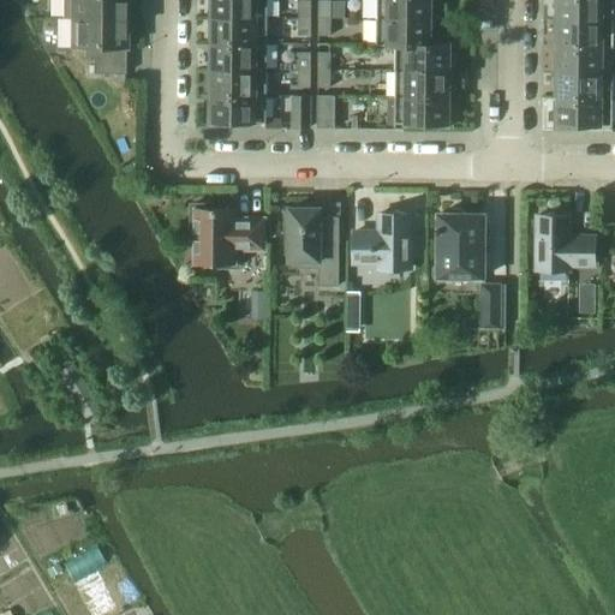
[(61,0),(63,18),(71,18),(129,18),(127,0),(61,0)]
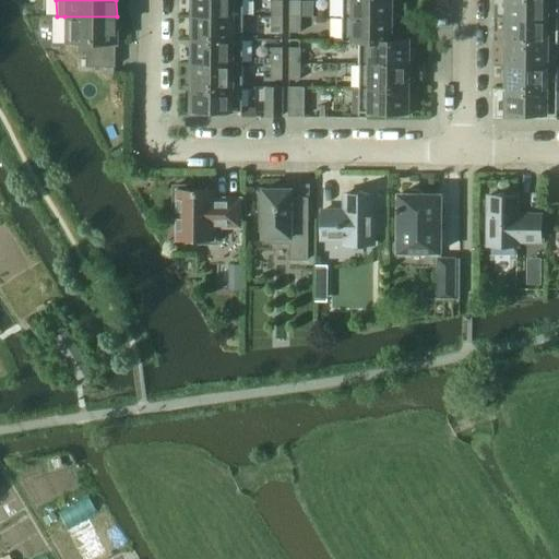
[(191,1),(191,15),(233,15),(233,14),(242,14),(242,0),(193,0),(194,1),(191,1)]
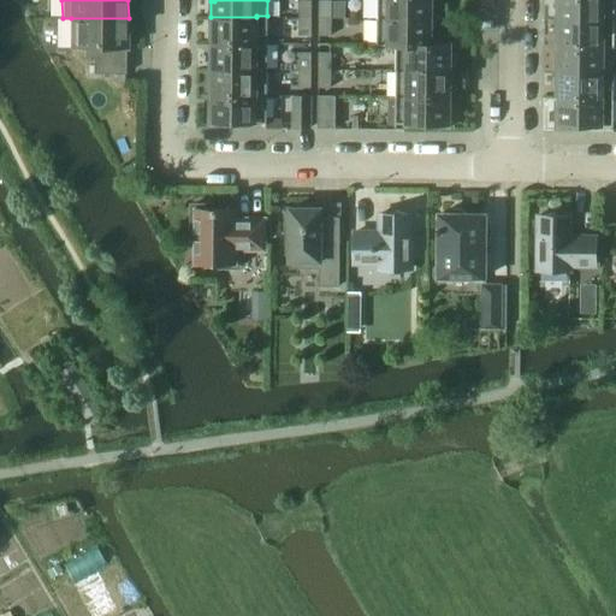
[(298,0),(298,18),(311,18),(312,0),(298,0)]
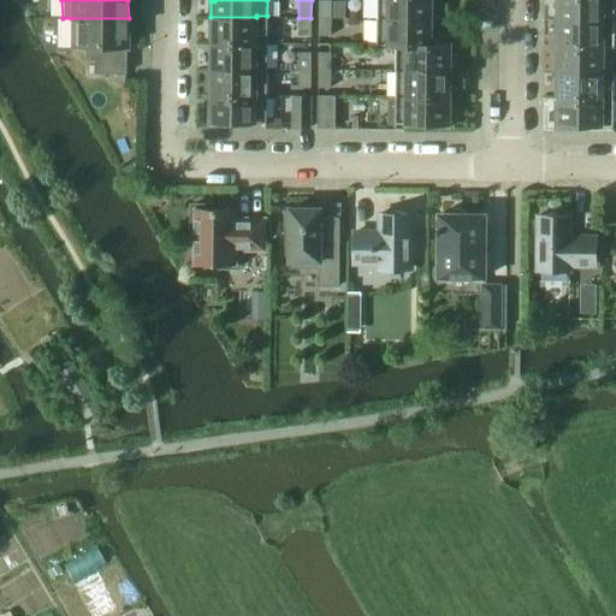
[(319,0),(319,18),(331,18),(331,0),(319,0)]
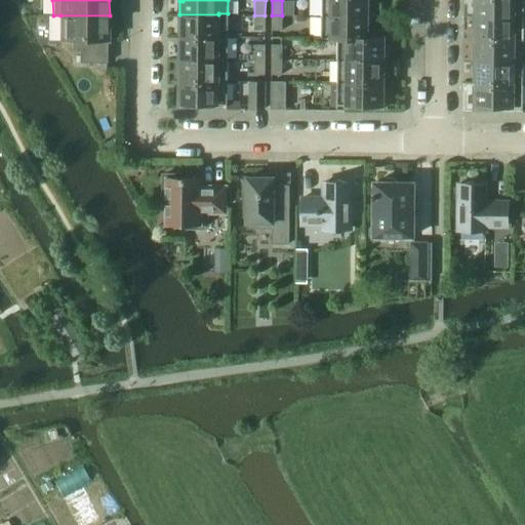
[(321,0),(321,15),(369,15),(369,3),(367,3),(367,0),(321,0)]
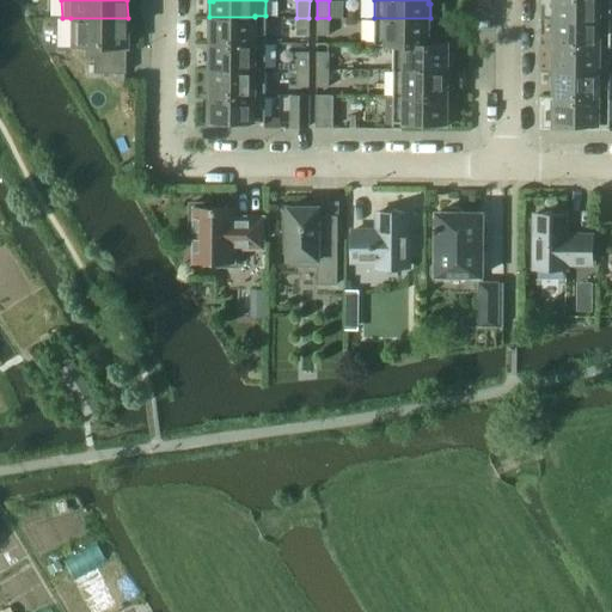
[(610,0),(556,0),(557,4),(554,4),(554,19),(611,20),(610,0)]
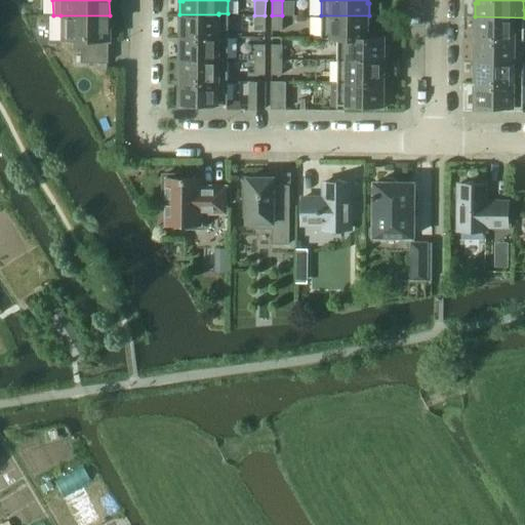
[(183,28),(182,36),(218,37),(218,38),(228,38),(228,13),(218,13),(218,14),(179,14),(179,28),(183,28)]
